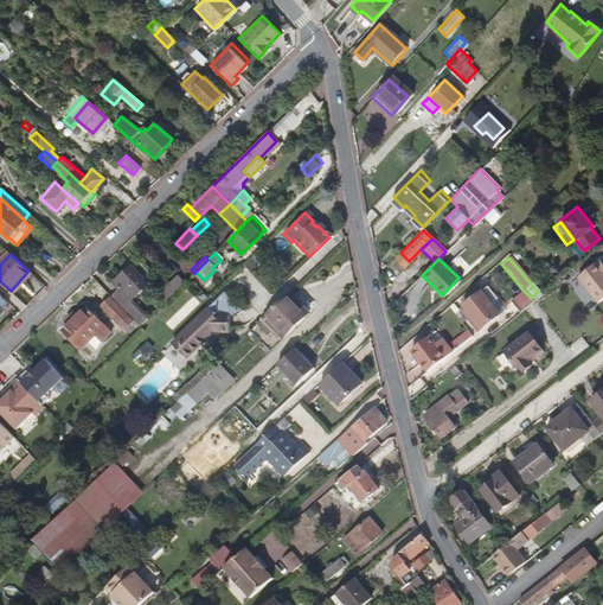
[(602,294),(602,272),(601,271),(602,268),(602,267),(597,260),(576,276),(596,301),(602,294)]
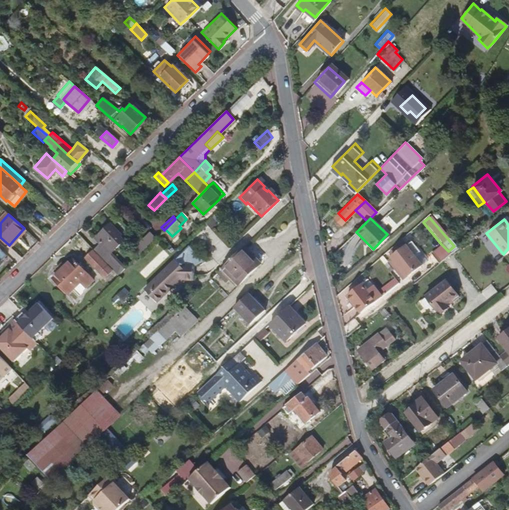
[(123,240),(108,224),(94,238),(100,243),(93,250),(103,260),(110,253),(111,252),(123,240)]
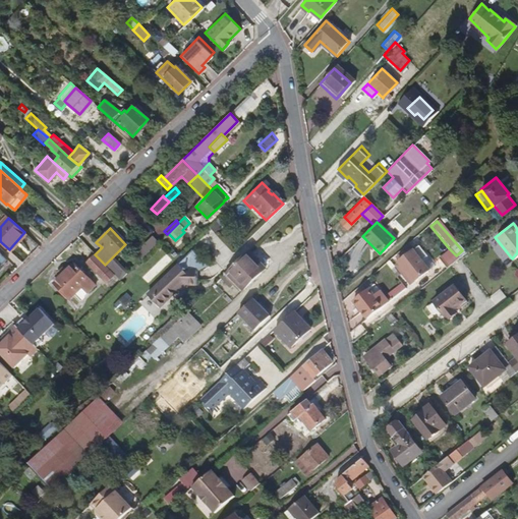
[(11,251),(26,234),(24,232),(9,249),(11,251)]
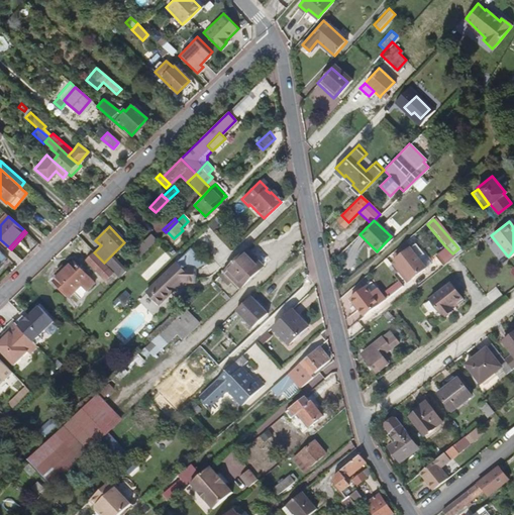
[(148,249),(158,240),(150,234),(142,242),(143,243),(134,251),(138,256),(147,248),(148,249)]
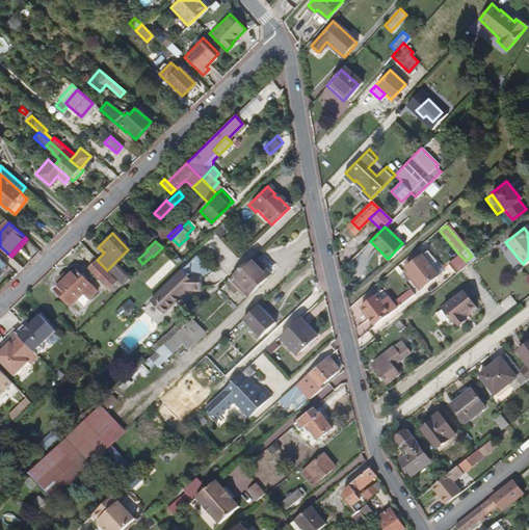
[(415,262),(421,257),(418,253),(412,258),(415,262)]
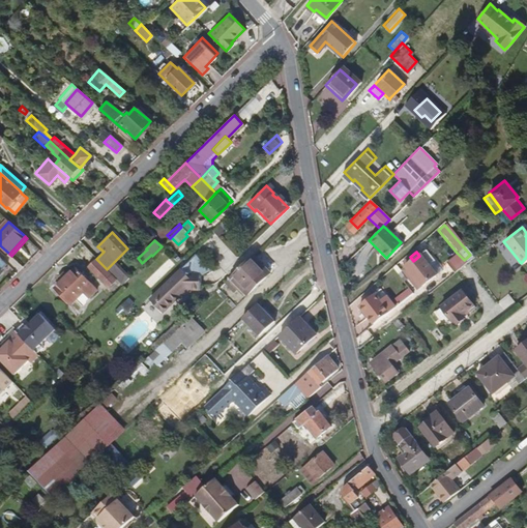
[(455,270),(466,262),(464,260),(457,253),(446,261),(455,270)]
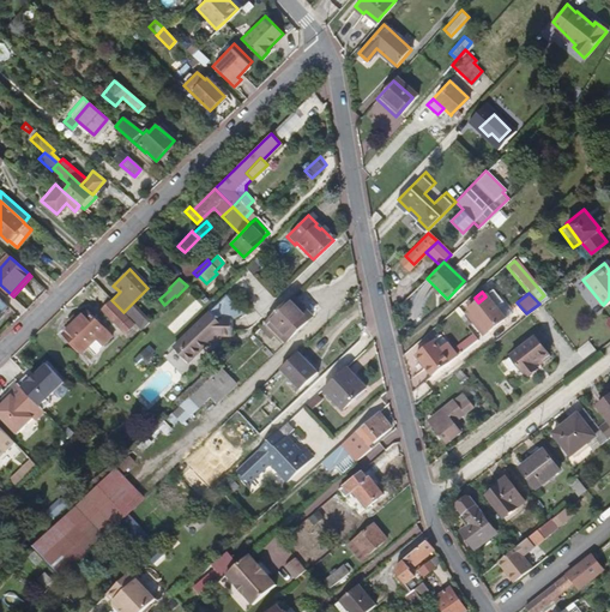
[(285,340),(312,315),(291,294),(266,319),(285,340)]
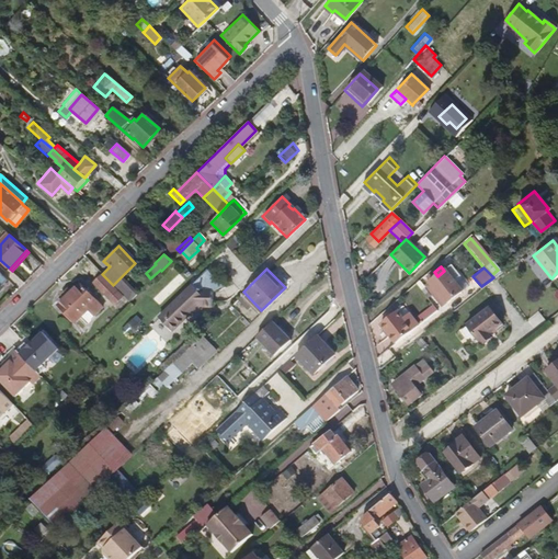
[(444,303),(459,289),(452,280),(444,271),(437,276),(434,272),(431,269),(423,275),(430,284),(444,303)]
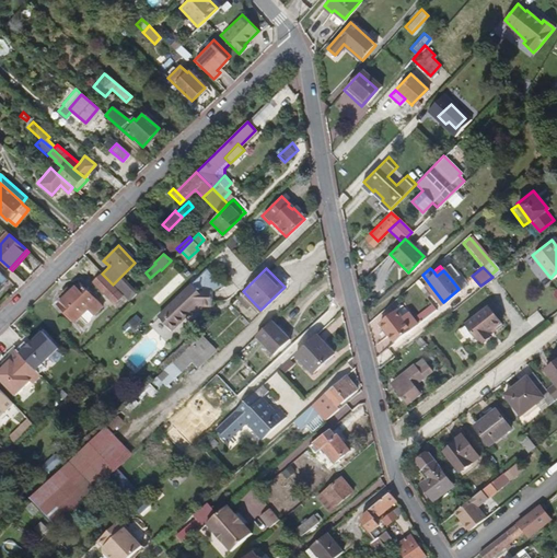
[(158,315),(171,328),(196,304),(210,303),(209,288),(222,287),(206,269),(187,286),(158,315)]
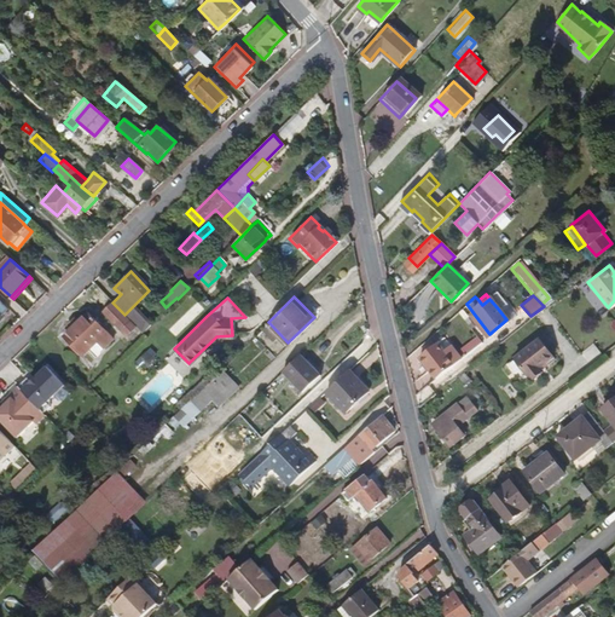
[(125,335),(133,326),(111,303),(102,311),(125,335)]
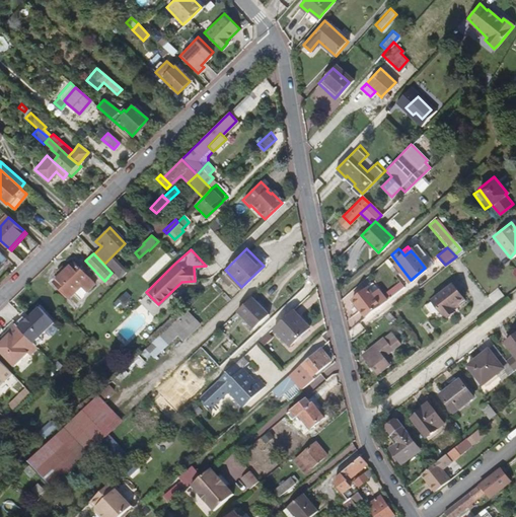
[(430,264),(423,254),(418,259),(425,268),(430,264)]
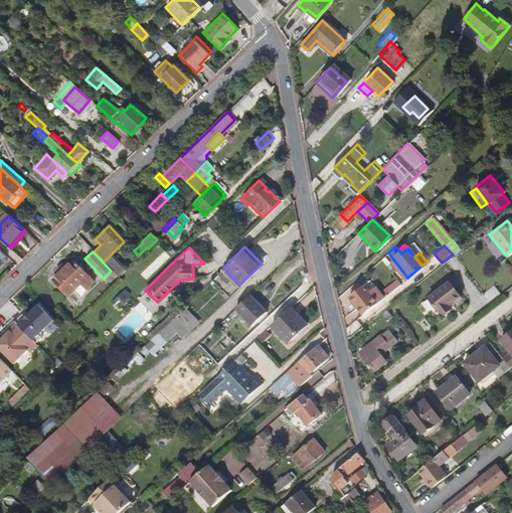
[(125,271),(111,254),(104,262),(118,277),(125,271)]
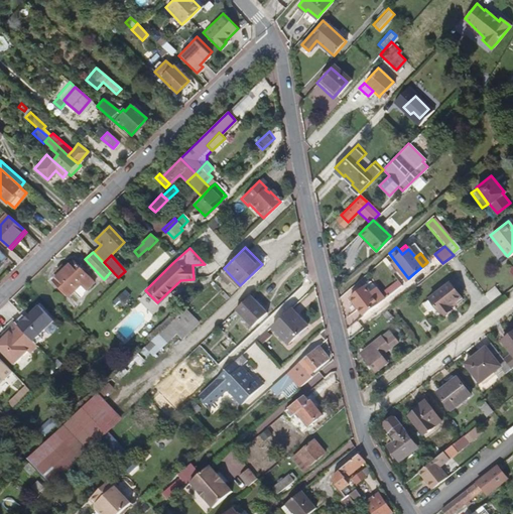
[(384,257),(381,260),(392,273),(395,271),(384,257)]
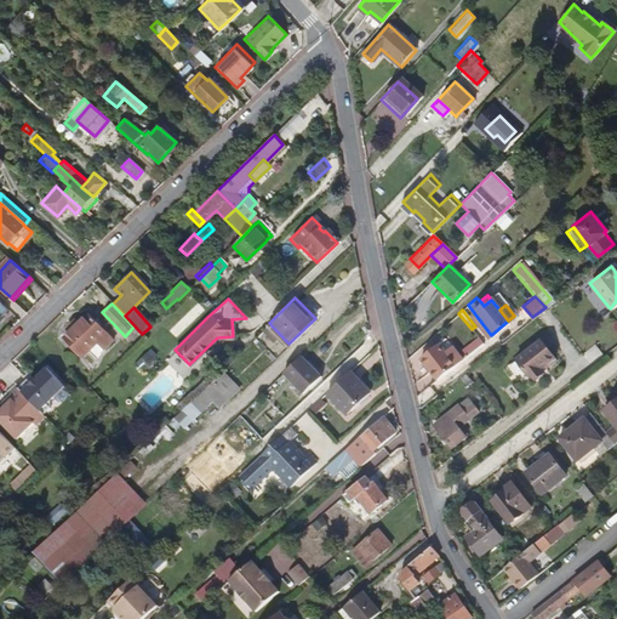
[(103,350),(102,348),(112,339),(93,319),(95,318),(89,311),(62,338),(80,356),(86,351),(93,358),(103,350)]
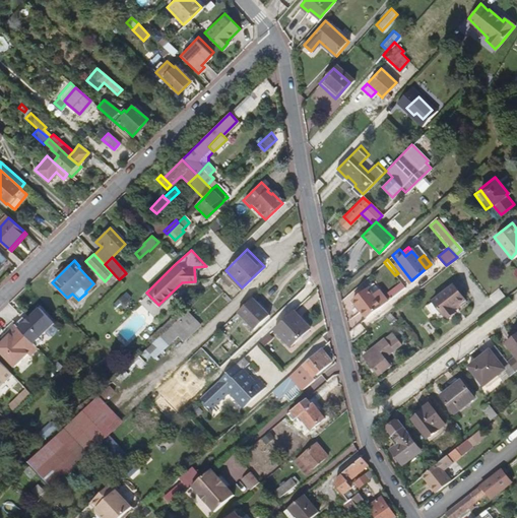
[(411,280),(398,263),(394,266),(407,283),(411,280)]
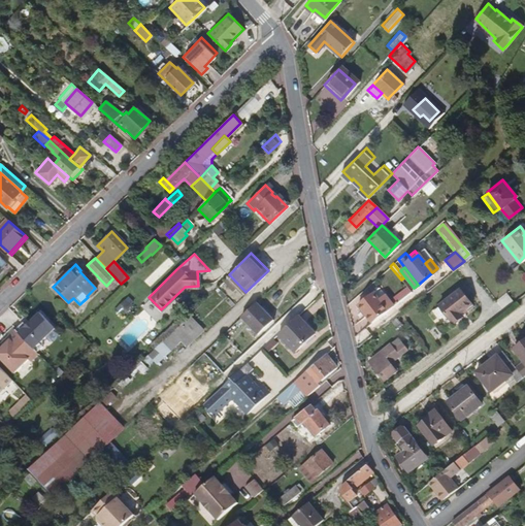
[(391,277),(383,284),(387,290),(396,284),(391,277)]
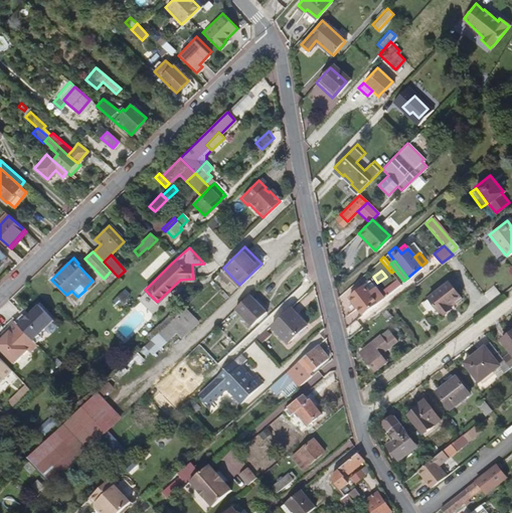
[(373,287),(368,280),(362,285),(367,292),(373,287)]
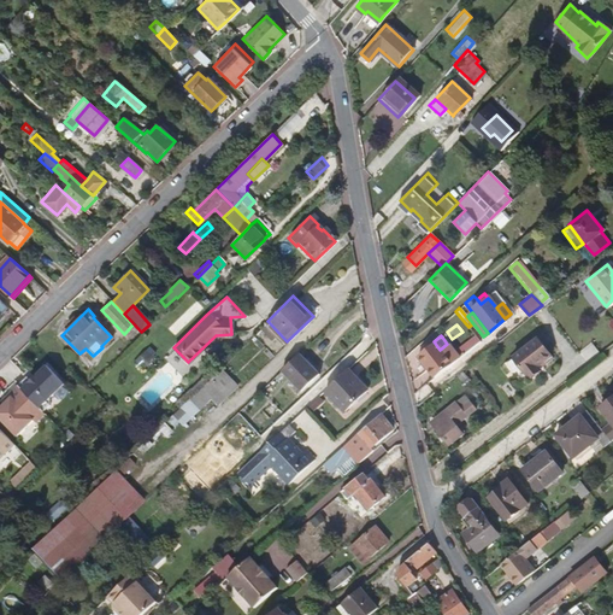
[(464,352),(478,340),(475,337),(460,347),(464,352)]
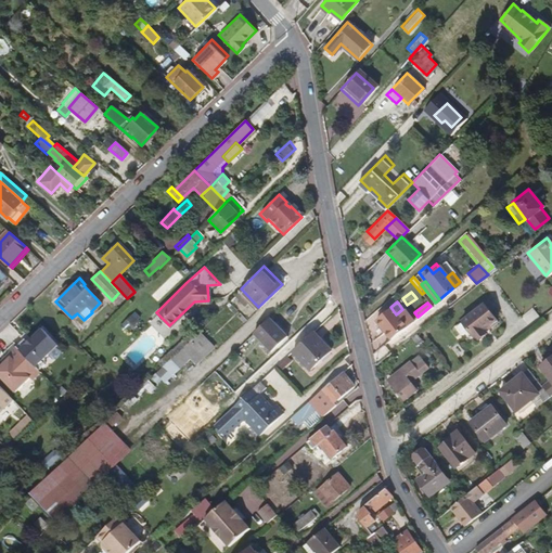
[(488,324),(495,319),(482,303),(460,320),(461,321),(469,331),(475,339),(485,332),(483,329),(488,324)]
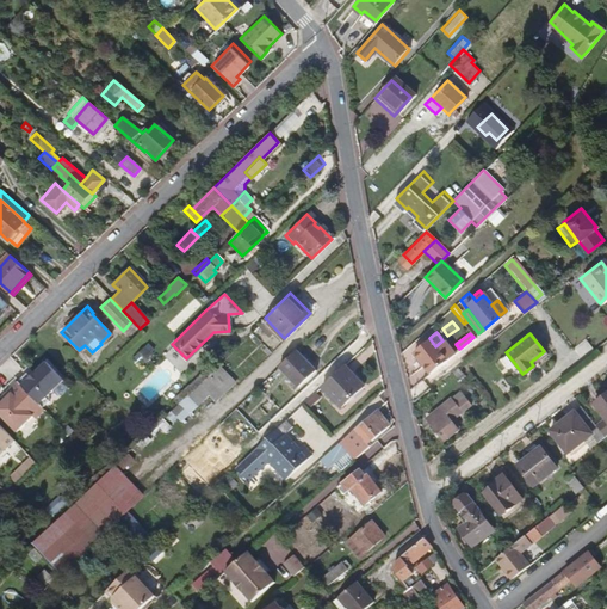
[(428,374),(453,354),(443,340),(435,346),(429,338),(412,351),(428,374)]
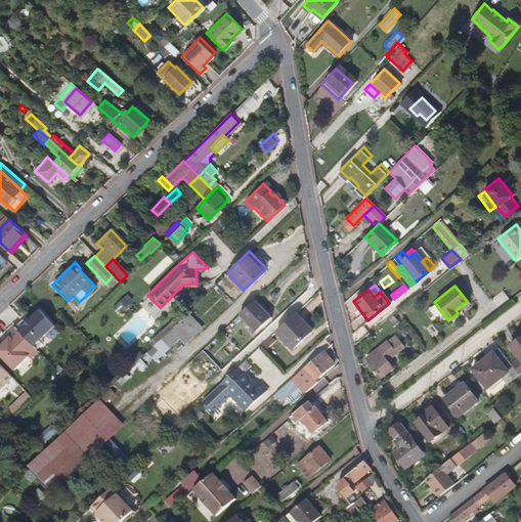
[(123,297),(115,305),(121,311),(129,304),(123,297)]
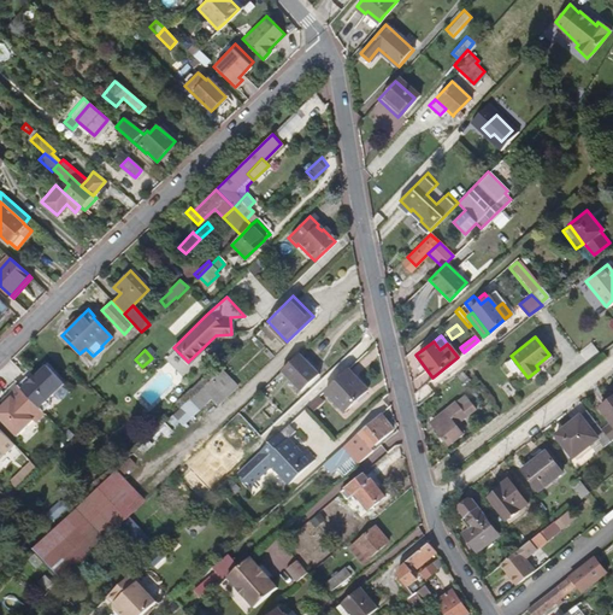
[(318,373),(298,352),(281,369),(300,391),(306,385),(317,375),(318,373)]
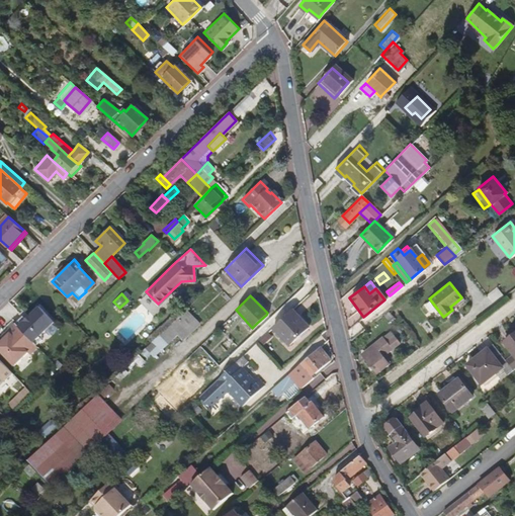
[(286,299),(271,315),(275,320),(291,305),(286,299)]
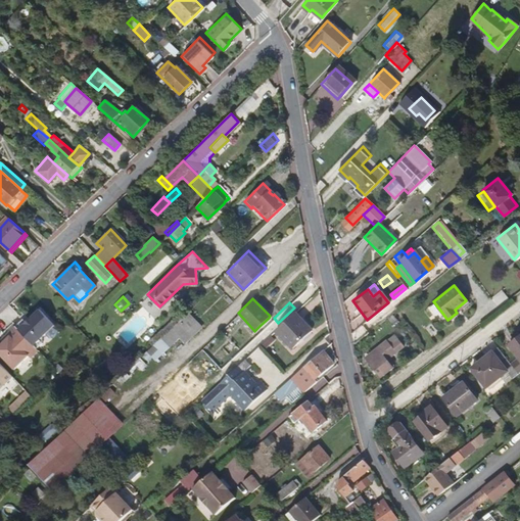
[(441,312),(434,302),(429,306),(435,316),(441,312)]
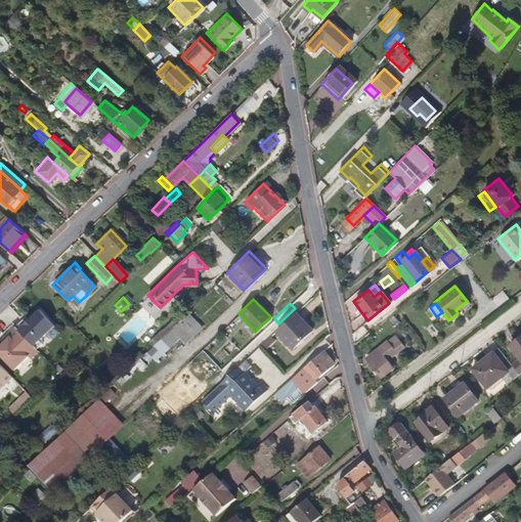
[(178,336),(184,342),(200,327),(187,312),(160,338),(168,346),(178,336)]
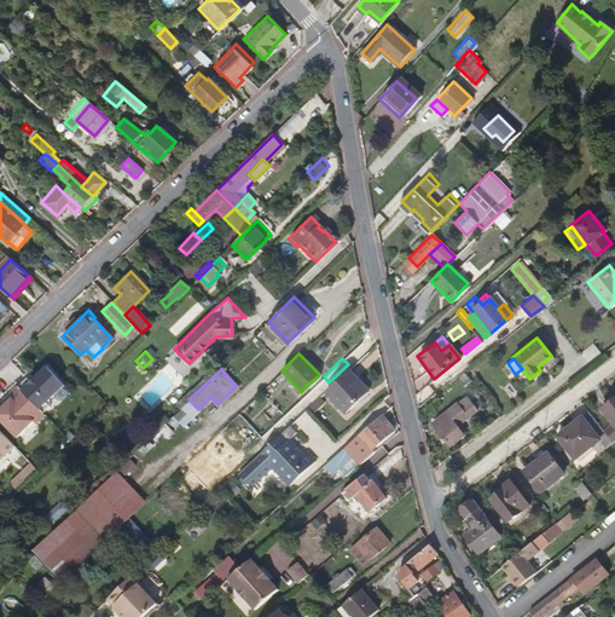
[(364,395),(344,373),(320,395),(340,416),(364,395)]
